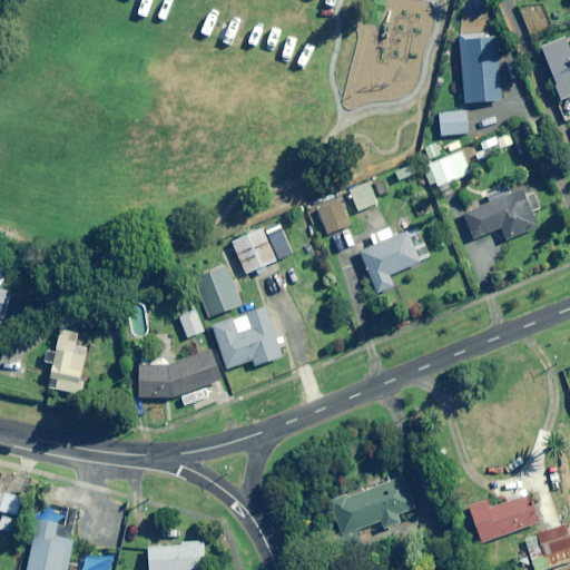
[(495,36),(458,38),(462,104),(500,101),(495,36)]
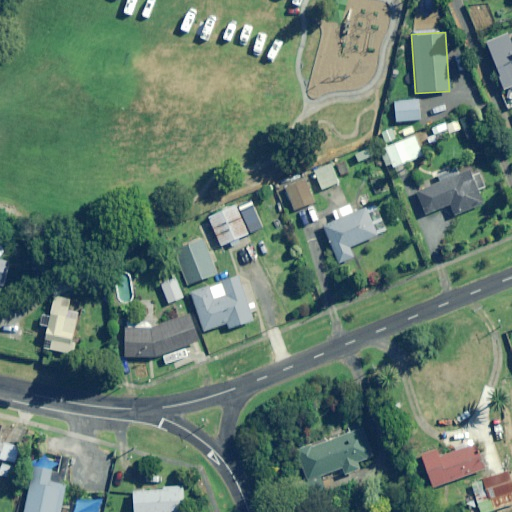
[(511,46),(507,34),(486,43),(505,90),(511,87),(511,46)]
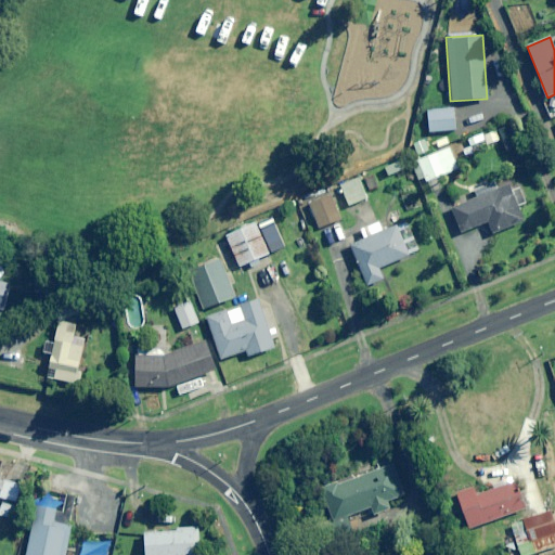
[(457,130),(455,108),(428,111),(430,132),(457,130)]
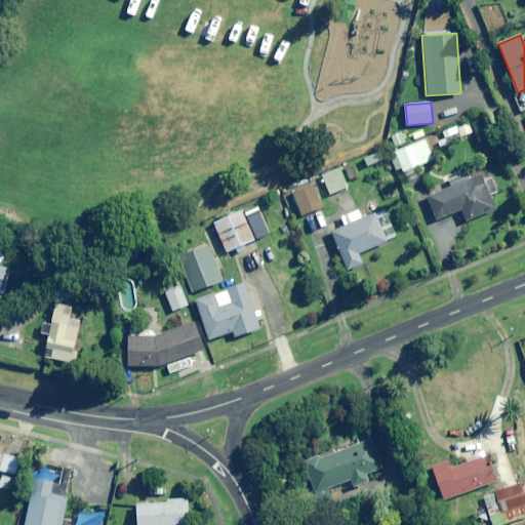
[(486,142),(480,120),(473,122),(479,144),(486,142)]
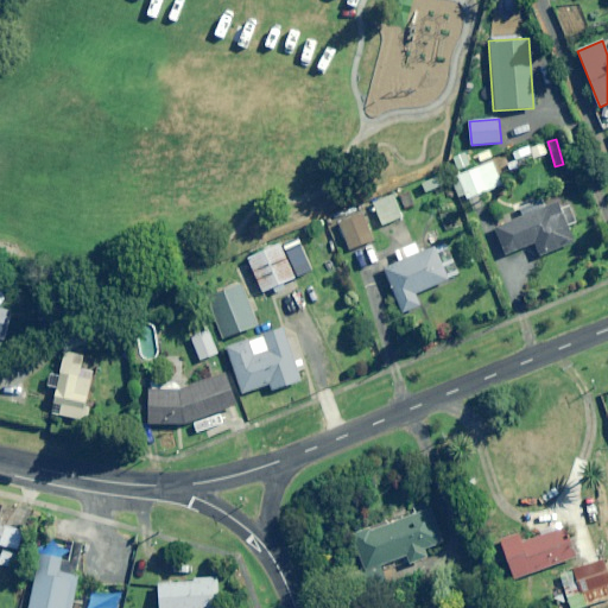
[(548,154),(544,144),(530,149),(533,159),(548,154)]
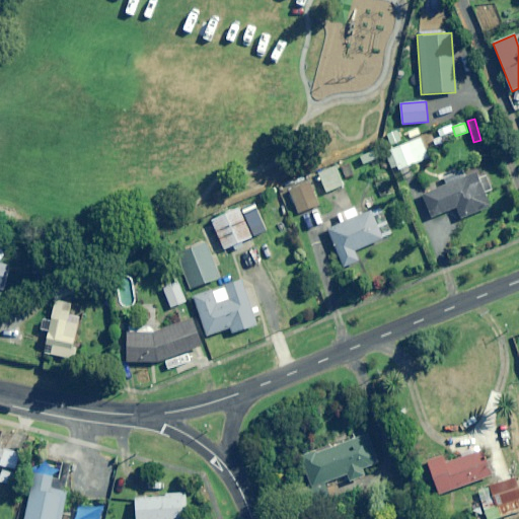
[(454,133),(451,125),(437,131),(440,138),(454,133)]
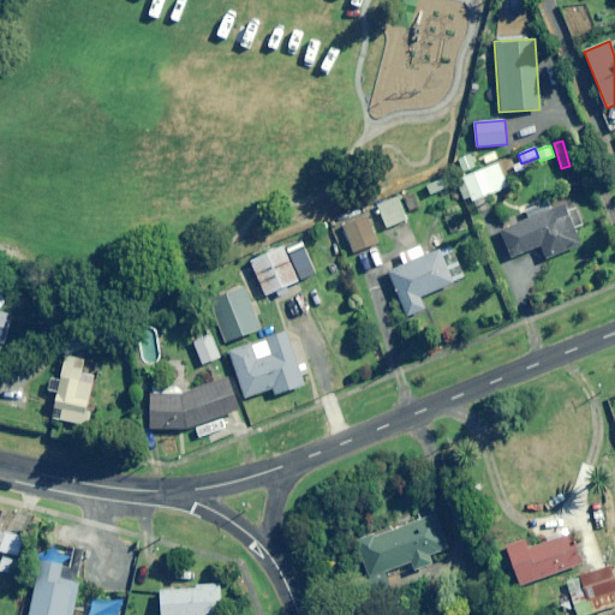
[(509,186),(499,163),(457,181),(464,199),(471,196),(473,202),(509,186)]
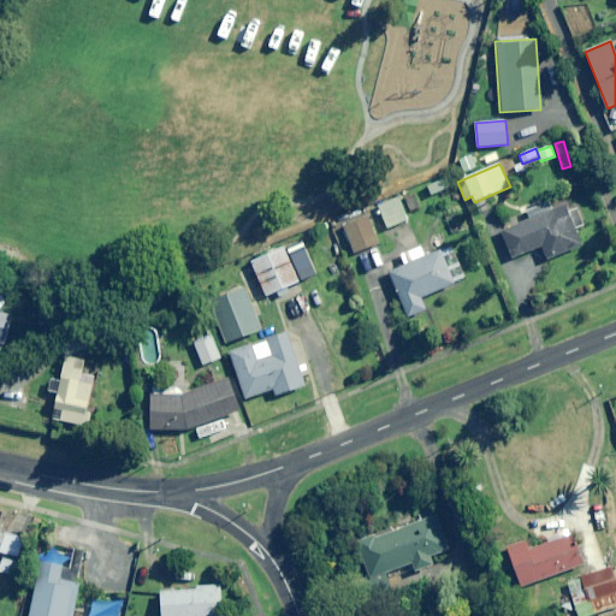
[(416,193),(404,196),(410,213),(422,208),(416,193)]
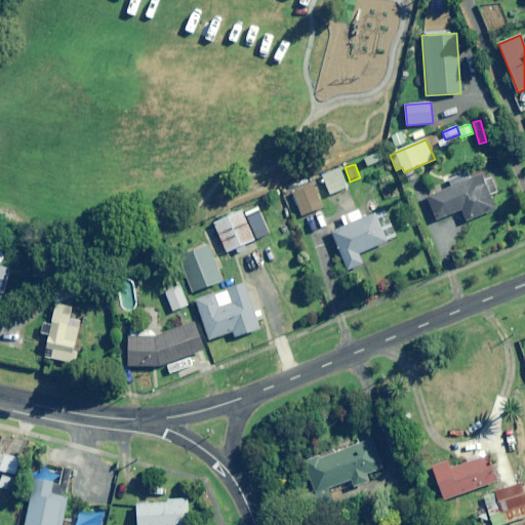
[(349,188),(340,168),(323,175),(331,195),(349,188)]
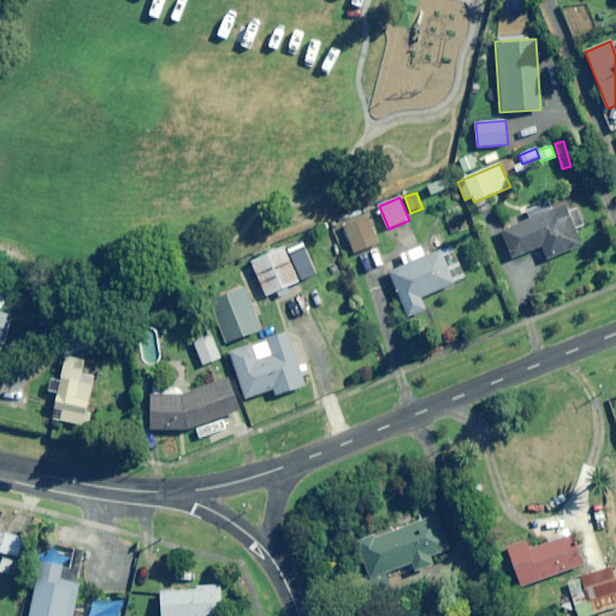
[(567,206),(554,211),(549,200),(522,211),(527,221),(501,232),(511,259),(542,247),(548,260),(582,247),(567,206)]
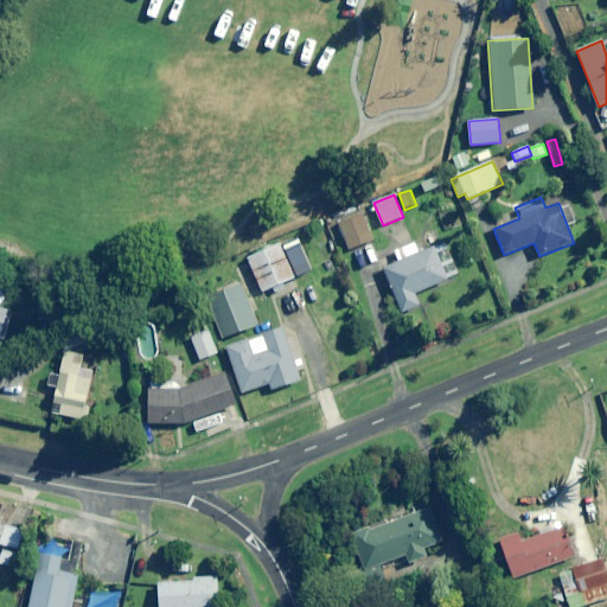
[(374,240),(363,212),(338,223),(349,249),(374,240)]
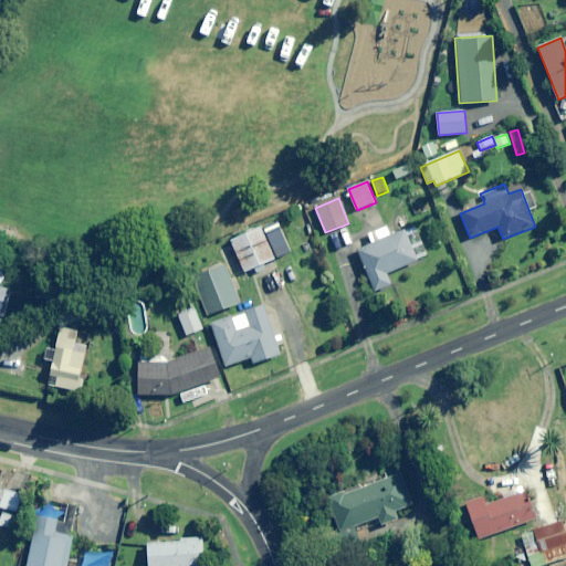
[(392,236),(389,226),(368,234),(373,245),(357,252),(373,292),(392,284),(388,273),(418,261),(406,230),(392,236)]
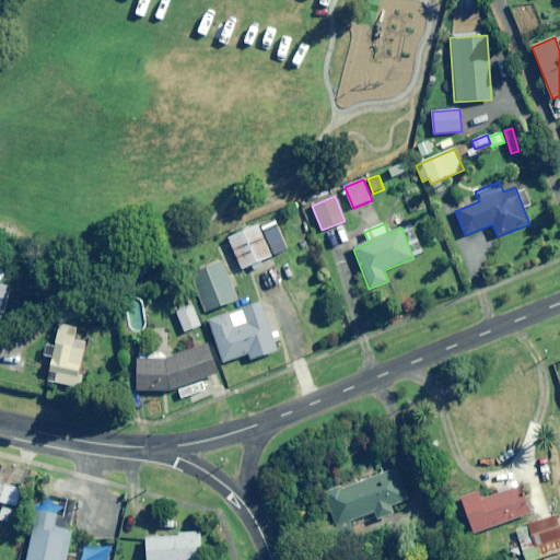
[(271,257),(258,226),(228,240),(241,270),(271,257)]
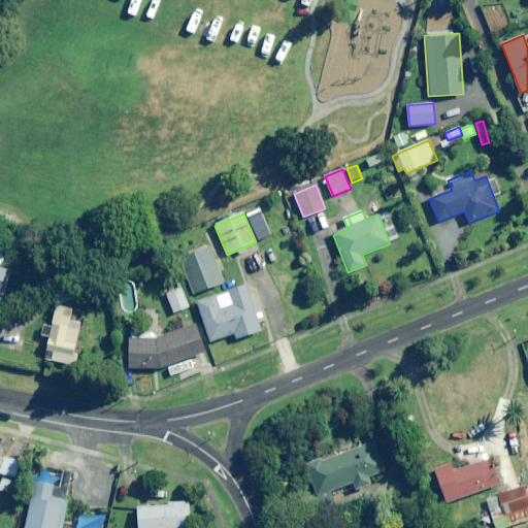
[(224,285),(209,248),(180,259),(194,296),(224,285)]
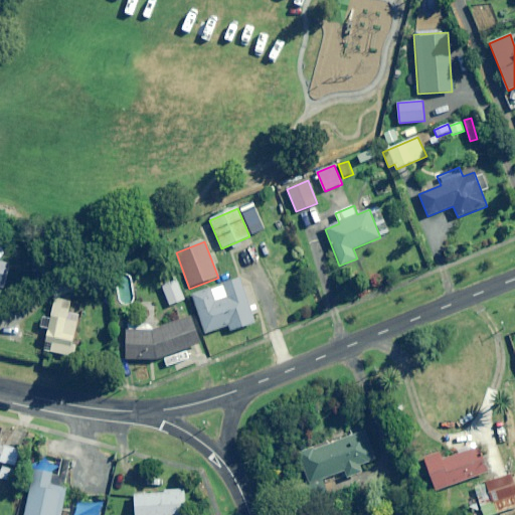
[(184,300),(176,280),(162,287),(170,306),(184,300)]
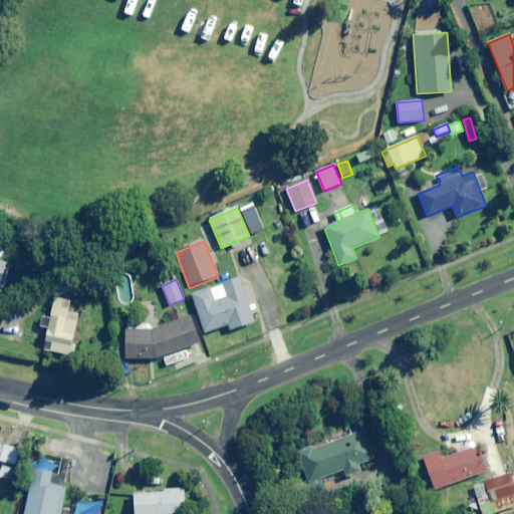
[(254,322),(252,317),(258,315),(248,284),(241,286),(239,280),(192,296),(205,333),(228,325),(230,331),(254,322)]
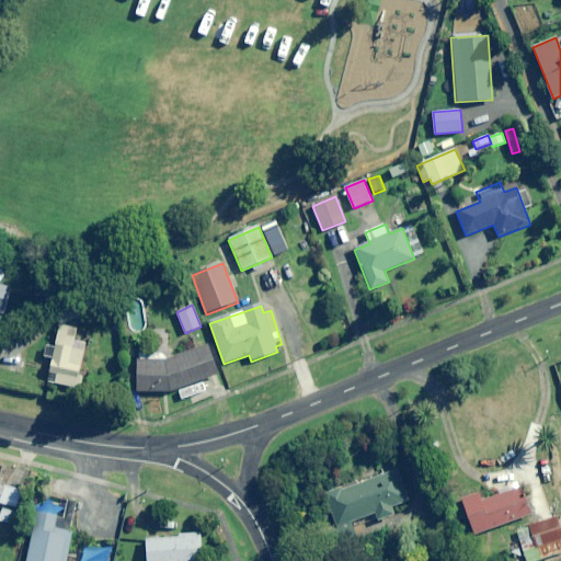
[(84,373),(80,373),(86,343),(75,341),(77,329),(59,325),(56,347),(46,346),(44,357),(53,359),(48,382),(75,387),(81,388),(84,373)]
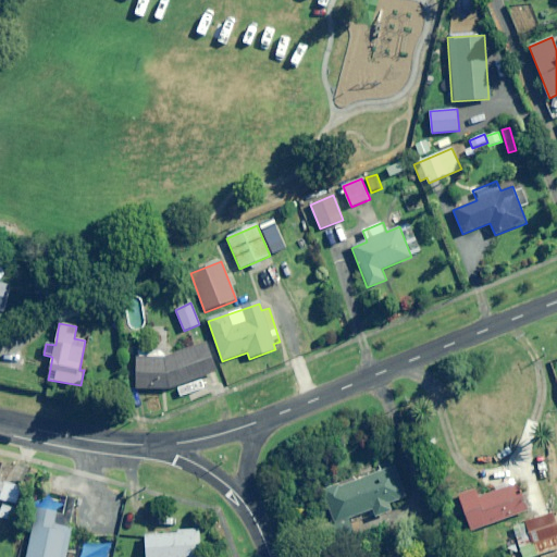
[(219,372),(210,346),(175,358),(135,358),(135,388),(169,388),(219,372)]
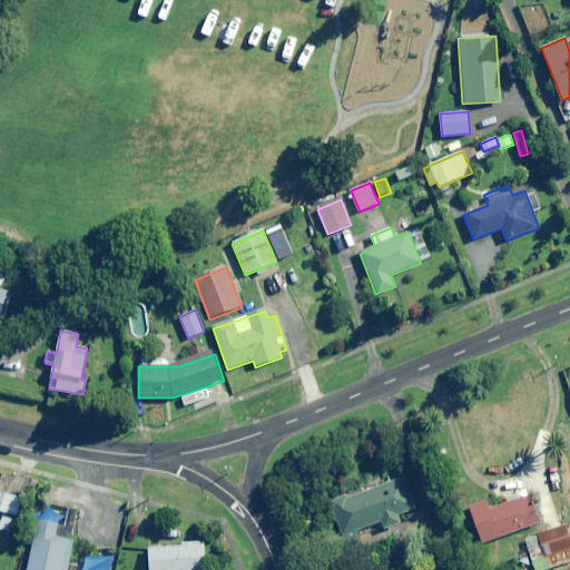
[(413,512),(401,478),(330,503),(342,536),(380,522),(384,532),(404,526),(401,517),(413,512)]
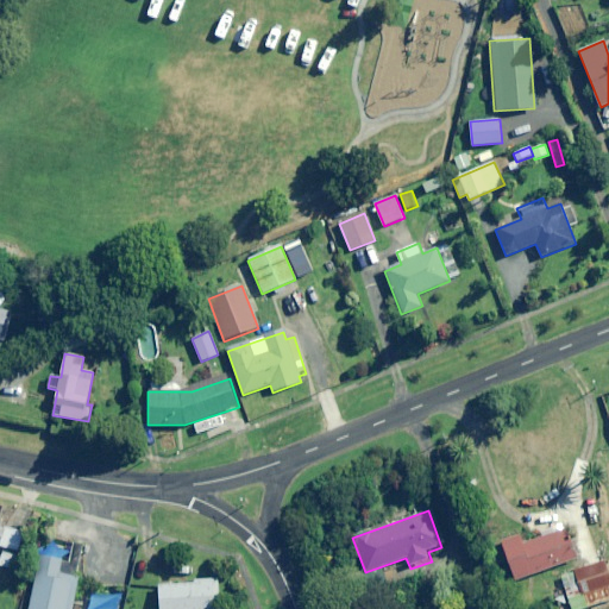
[(579,558),(567,527),(522,544),(520,535),(501,542),(515,582),(579,558)]
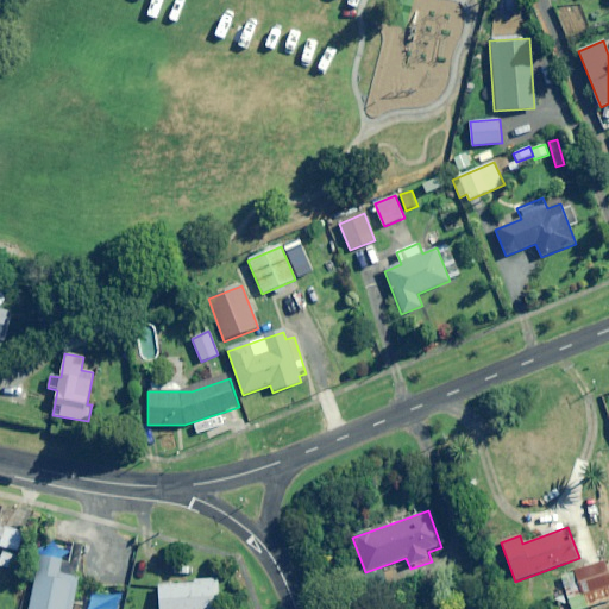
[(16,552),(4,548),(0,559),(0,569),(11,572),(16,552)]
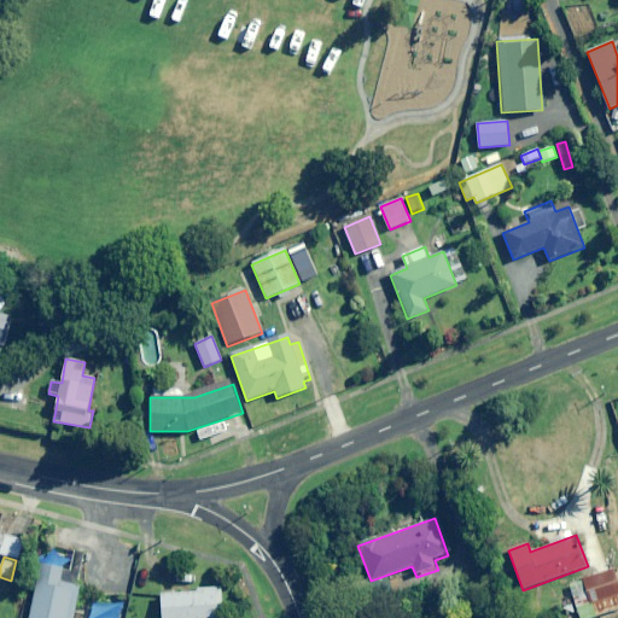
[(64,569),(42,564),(30,617),(73,617),(80,587),(60,583),(64,569)]
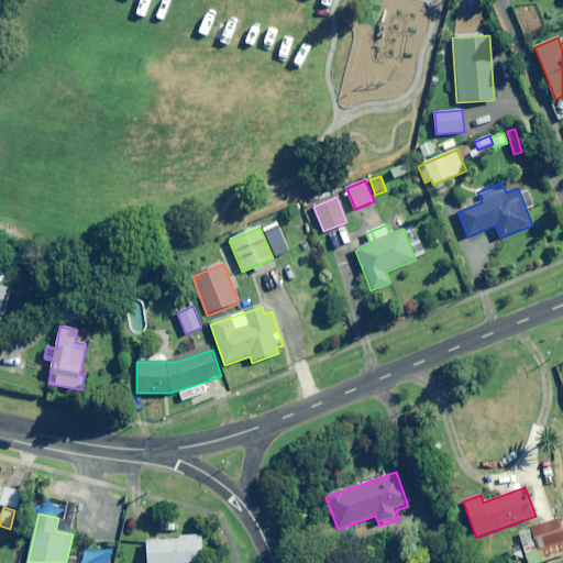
[(531,529),(532,532),(519,537),(525,556),(539,552),(542,562),(562,554),(562,537),(558,520),(531,529)]
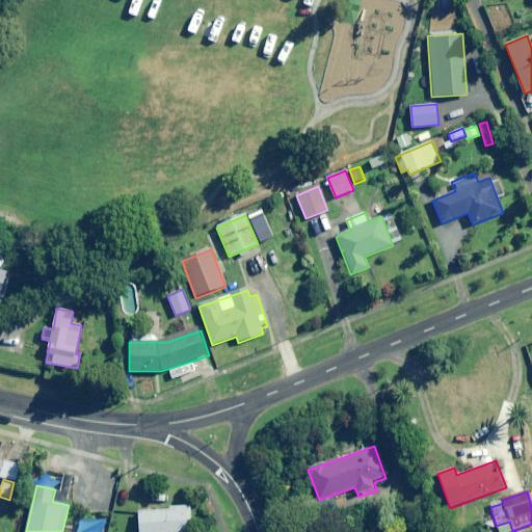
[(190,531),(190,507),(168,507),(168,511),(137,511),(136,531),(190,531)]
